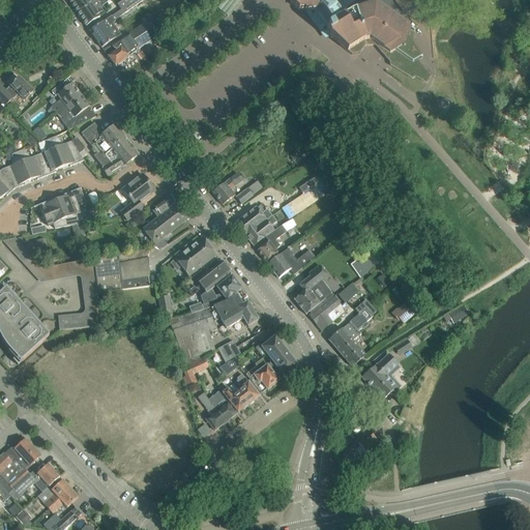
[(77,13),(96,0),(70,0),(68,1),(77,13)]
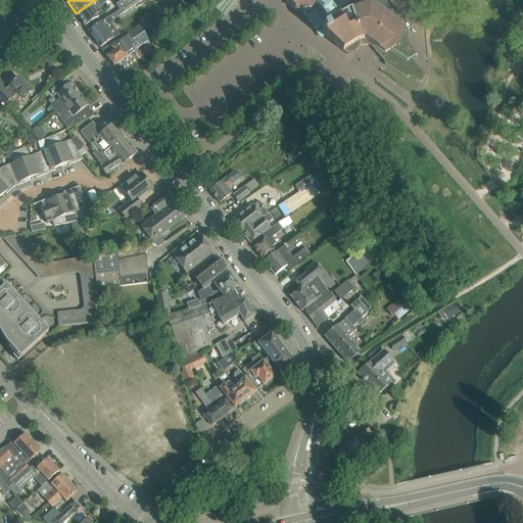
[(109,0),(95,0),(76,13),(85,27),(98,17),(96,14),(103,9),(101,6),(109,0)]
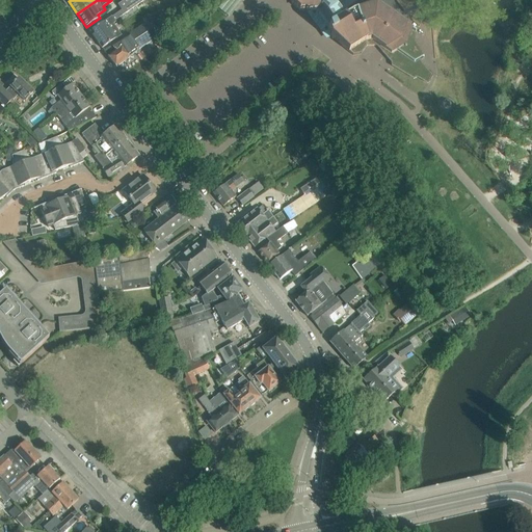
[(121,9),(98,26),(89,32),(102,49),(121,35),(112,25),(114,23),(114,22),(144,1),(143,0),(124,0),(117,5),(121,9)]
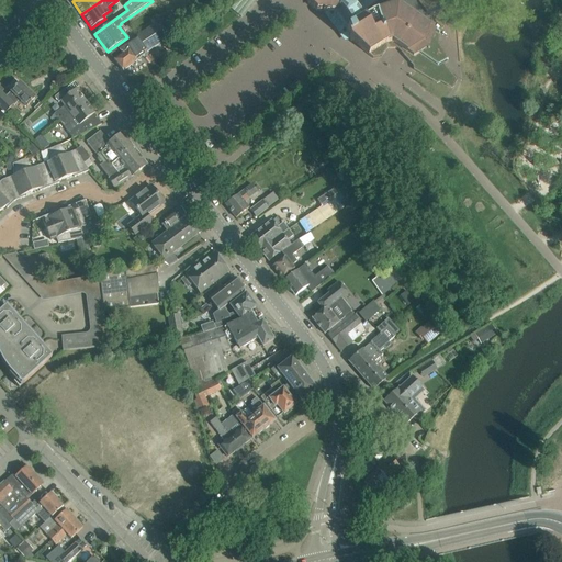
[(237,0),(231,9),(242,17),(255,0),(237,0)]
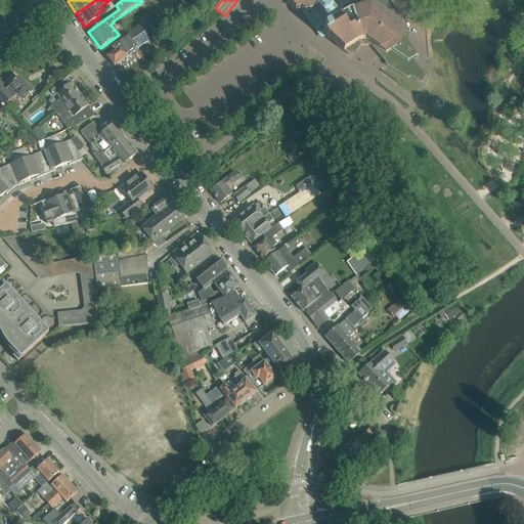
[(286,0),(287,3),(295,10),(302,10),(311,11),(312,13),(309,18),(316,28),(321,26),(323,28),(326,38),(328,39),(330,40),(347,55),(355,53),(361,45),(370,45),(386,61),(386,64),(388,67),(407,78),(410,76),(421,82),(423,80),(424,80),(426,75),(417,63),(413,64),(411,61),(413,60),(418,57),(407,41),(409,30),(394,18),(397,13),(416,8),(415,0),(286,0)]
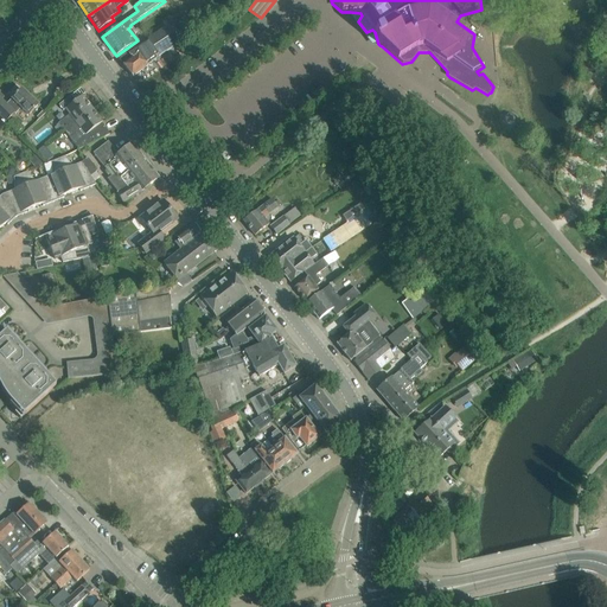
[(120,59),(132,76),(155,59),(186,37),(174,20),(120,59)]
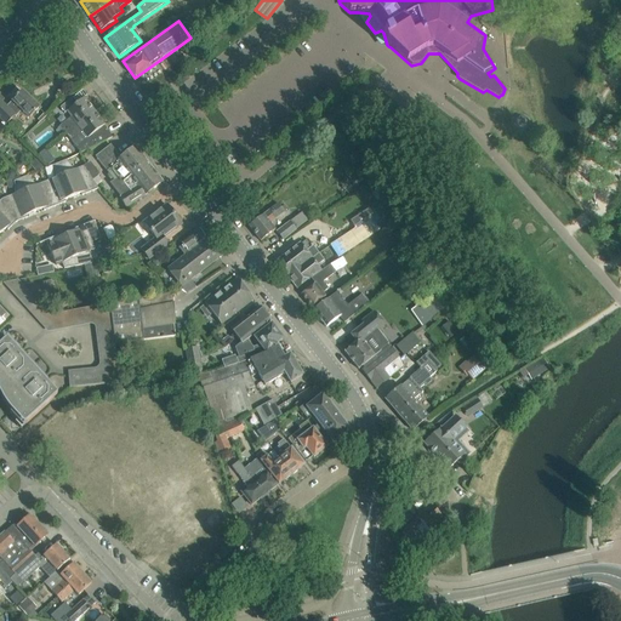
[(29,119),(30,118),(39,109),(21,91),(6,107),(0,101),(0,118),(6,125),(15,117),(13,115),(20,109),(29,119)]
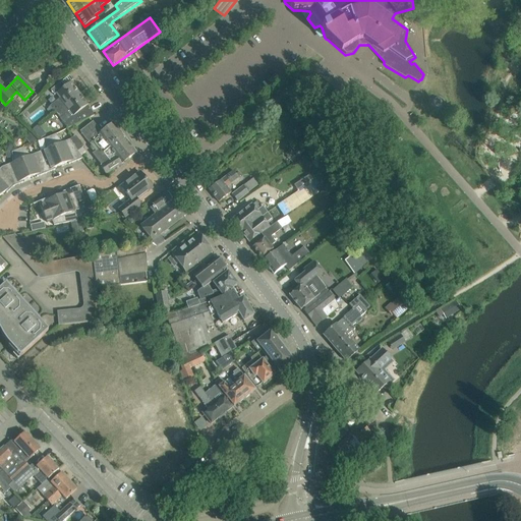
[(60,99),(50,106),(55,112),(79,94),(70,82),(65,87),(61,82),(53,89),(50,91),(54,96),(56,94),(60,99)]
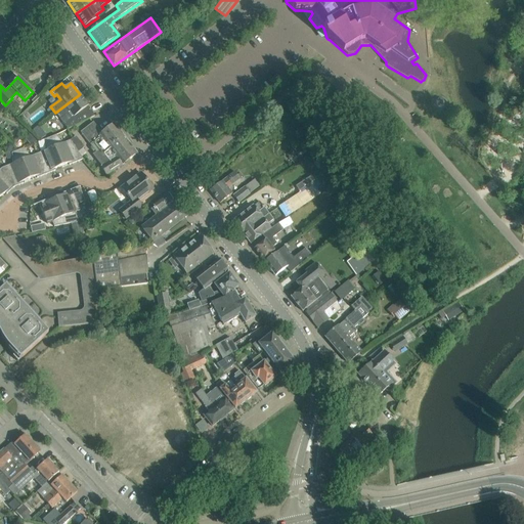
[(80,94),(55,113),(56,115),(59,119),(60,120),(63,124),(69,129),(85,121),(94,117),(91,111),(90,111),(90,110),(88,110),(86,107),(88,105),(80,94)]
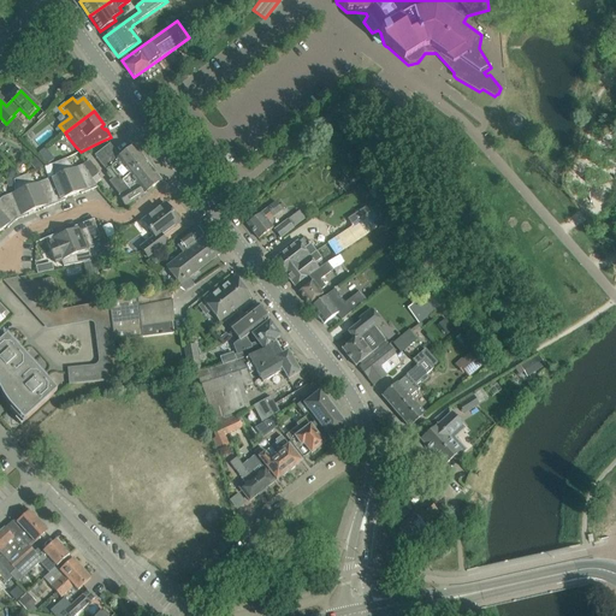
[(65,132),(59,125),(57,128),(58,128),(55,130),(60,137),(65,132)]
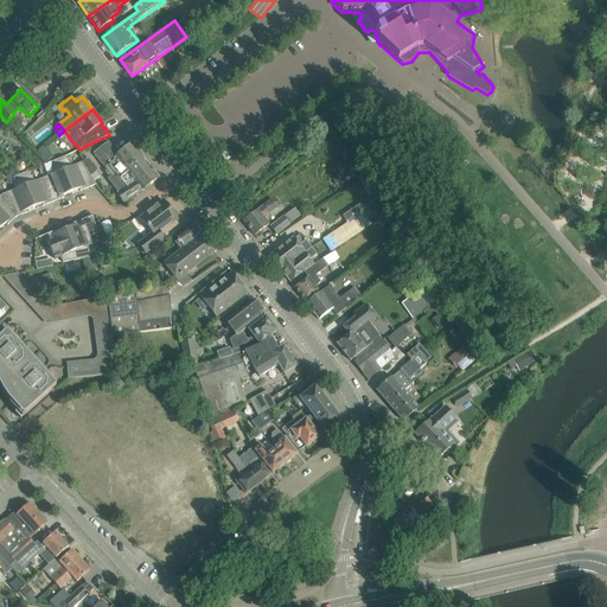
[(113,186),(146,161),(133,144),(117,155),(108,142),(93,153),(112,177),(108,180),(113,186)]
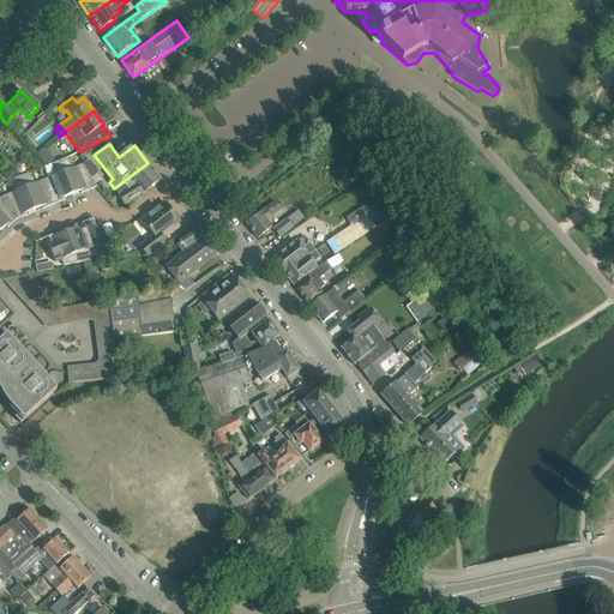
[(226,150),(224,148),(221,150),(218,151),(228,163),(233,160),(226,150)]
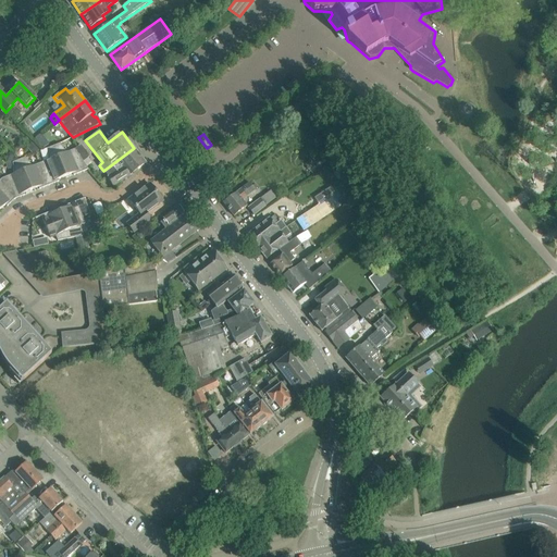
[(88,170),(83,162),(74,149),(66,152),(59,144),(53,146),(66,176),(72,174),(73,176),(88,170)]
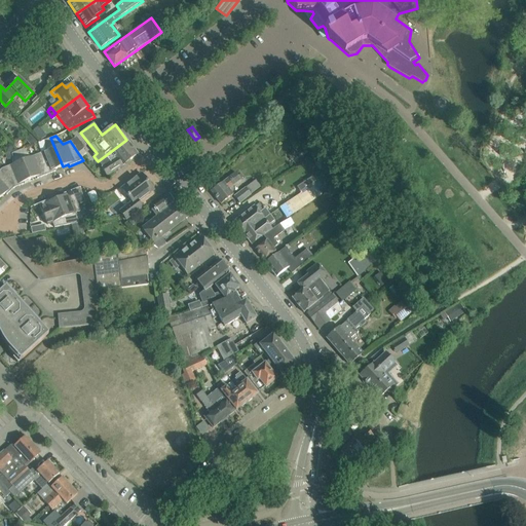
[(76,137),(70,141),(78,153),(84,148),(76,137)]
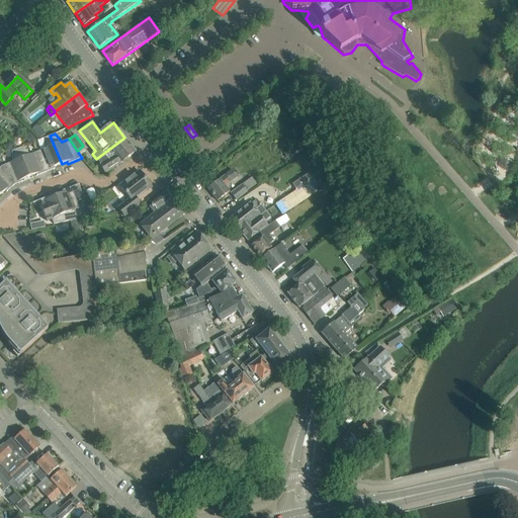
[(36,152),(46,173),(55,169),(54,167),(62,164),(50,136),(44,139),(45,149),(36,152)]
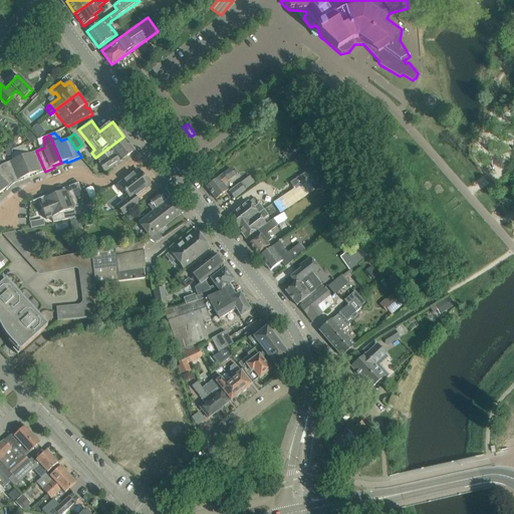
[(119,163),(135,151),(129,143),(130,142),(125,138),(124,139),(123,137),(95,158),(99,163),(98,164),(104,173),(119,163)]
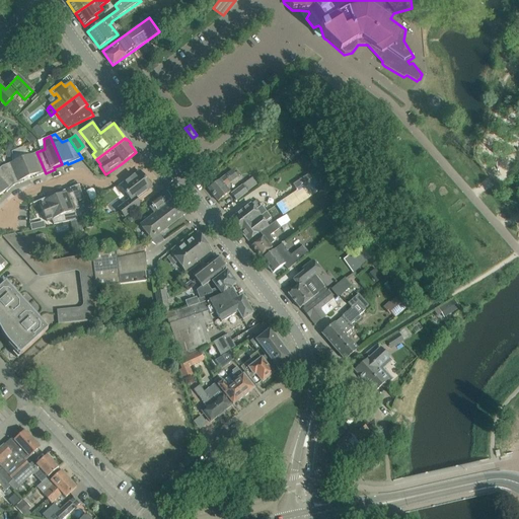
[(16,149),(28,177),(35,174),(36,176),(46,173),(36,152),(29,154),(23,146),(16,149)]
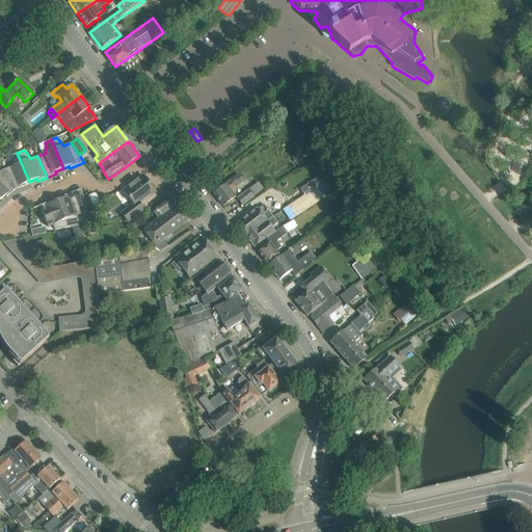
[(294,155),(291,157),(293,160),(293,162),(296,163),(297,166),(300,164),(303,164),(306,161),(308,160),(306,158),(306,155),(302,153),(301,151),(299,152),(296,152),(294,155)]
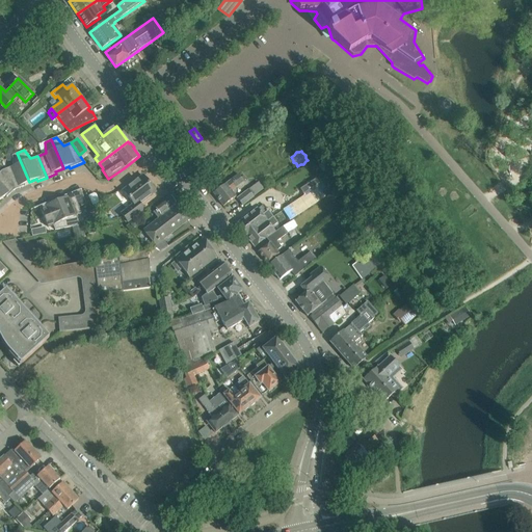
[(12,165),(1,169),(14,190),(23,187),(23,185),(29,182),(17,153),(11,155),(12,165)]
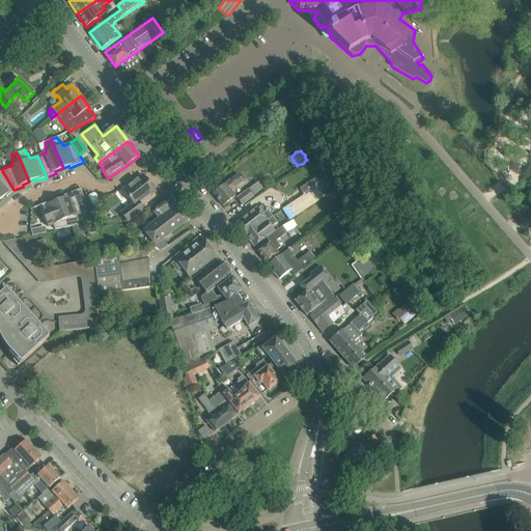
[(6,197),(14,190),(1,169),(0,169),(0,200),(5,196),(6,197)]
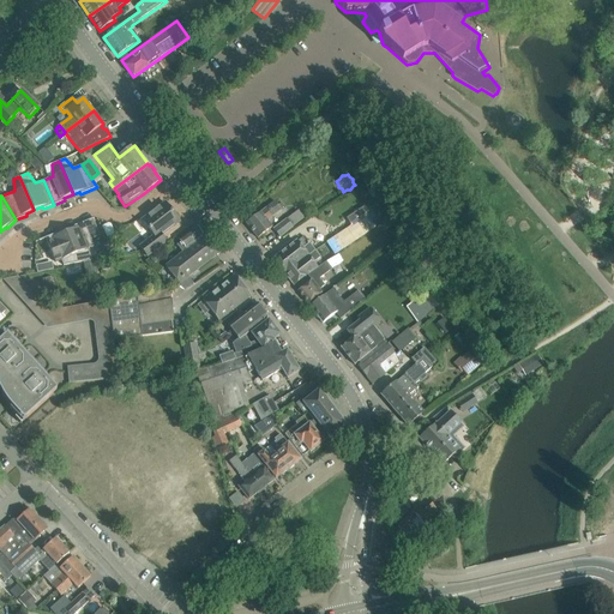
[(246,223),(258,239),(272,228),(266,221),(281,210),(275,202),(246,223)]
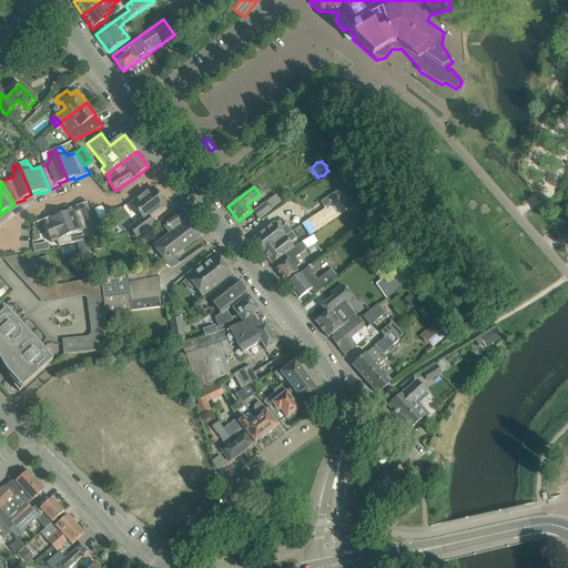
[(131,204),(138,213),(142,219),(129,229),(137,237),(153,224),(149,219),(165,205),(152,188),(131,204)]
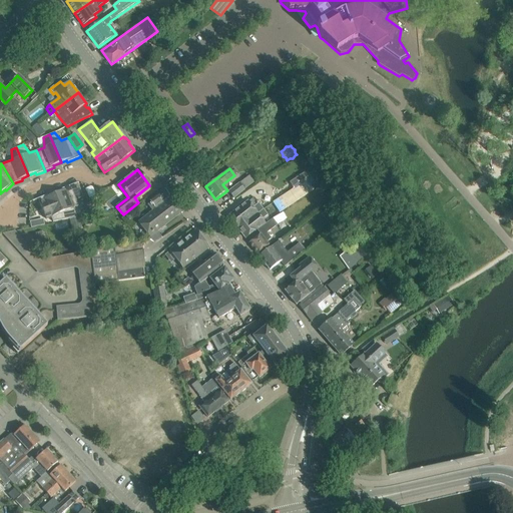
[(294,188),(312,177),(307,170),(290,182),(294,188)]
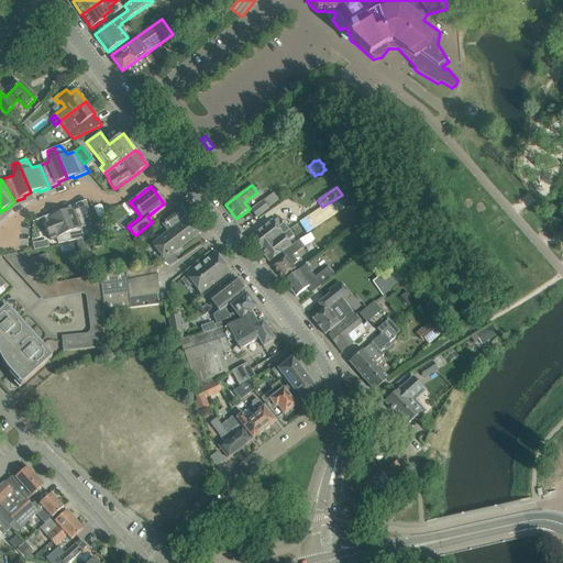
[(279,200),(274,194),(251,211),(256,218),(279,200)]
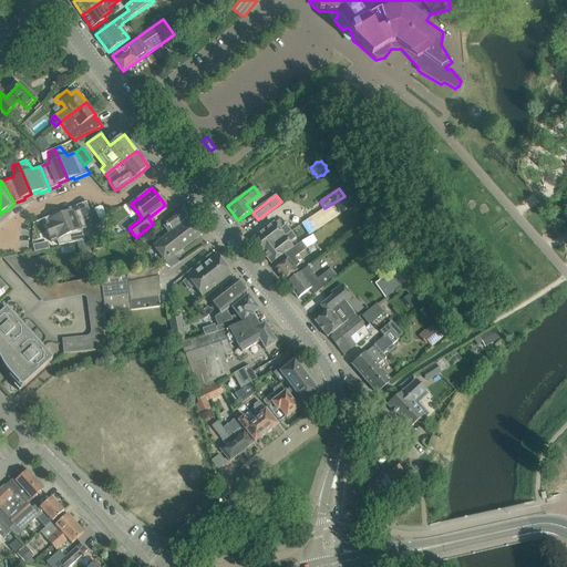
[(327,224),(347,209),(342,204),(347,200),(344,196),(325,208),(319,213),(327,224)]
